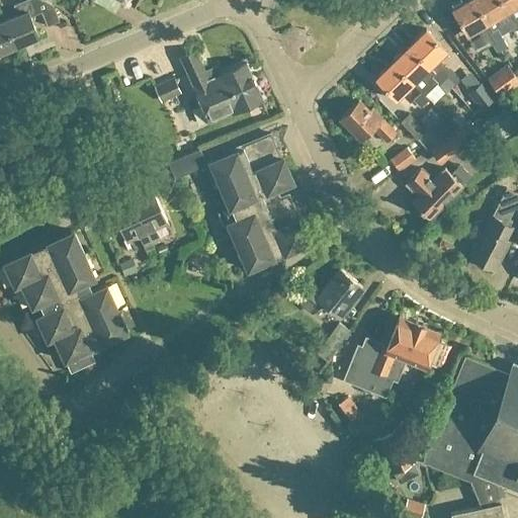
[(16,18),(4,22),(15,48),(36,39),(29,19),(38,15),(44,28),(58,23),(52,9),(32,0),(31,0),(12,8),(16,18)]
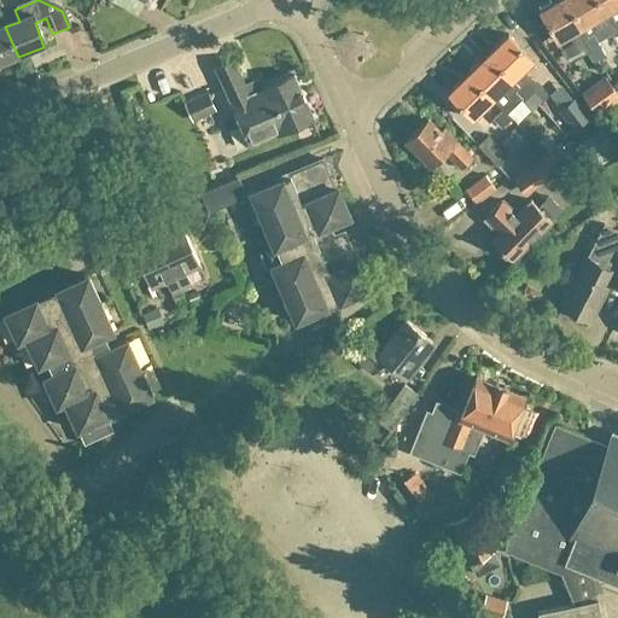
[(579,41),(586,53),(598,46),(596,44),(590,35),(586,39),(563,0),(560,0),(538,13),(555,44),(567,36),(572,46),(579,41)]
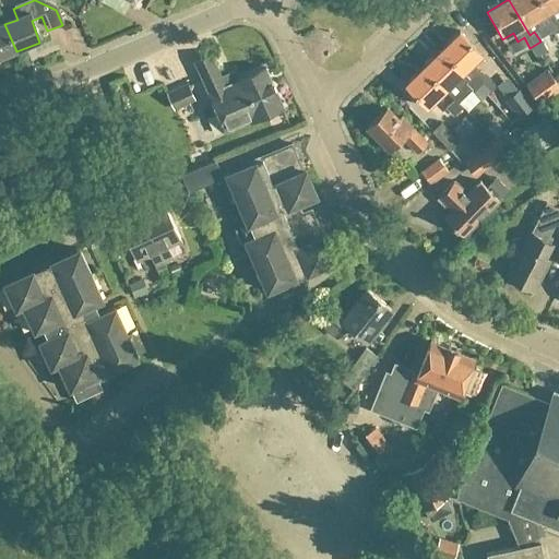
[(538,0),(509,0),(530,35),(534,32),(539,39),(556,31),(546,14),(538,0)]
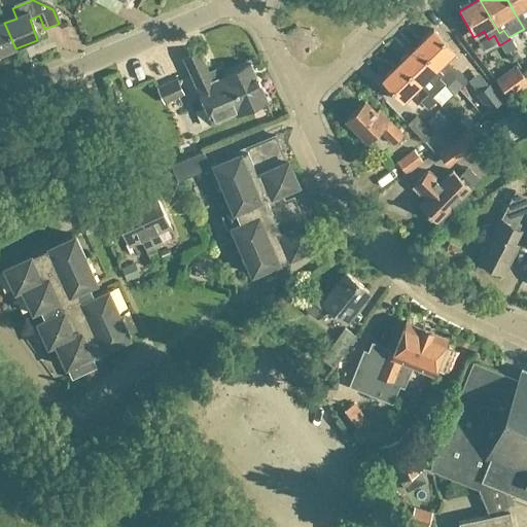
[(526,0),(507,0),(515,13),(524,29),(526,34),(526,0)]
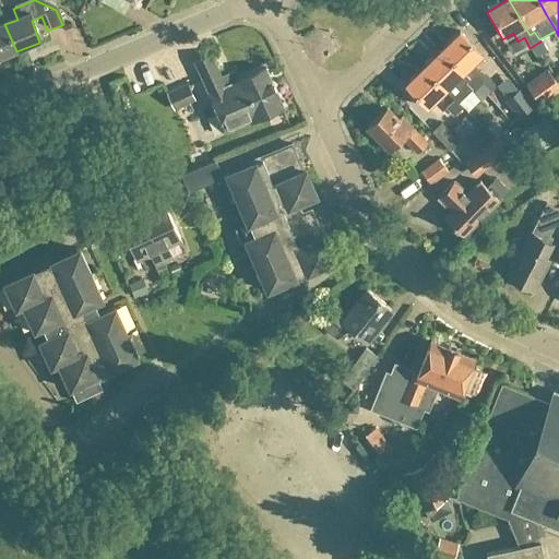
[(0,58),(16,51),(4,24),(0,26),(0,58)]
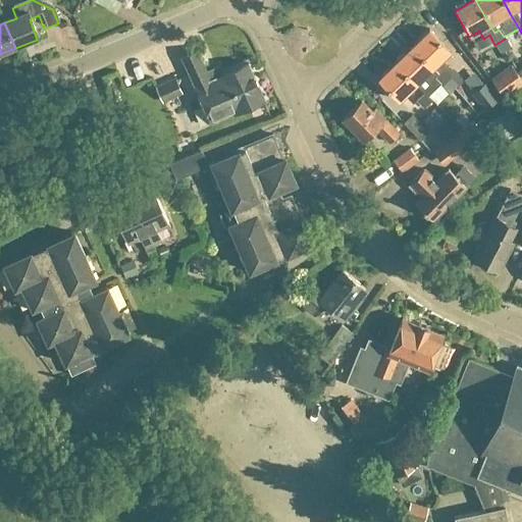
[(428,31),(411,47),(432,68),(438,74),(441,70),(450,79),(454,74),(440,60),(449,52),(428,31)]
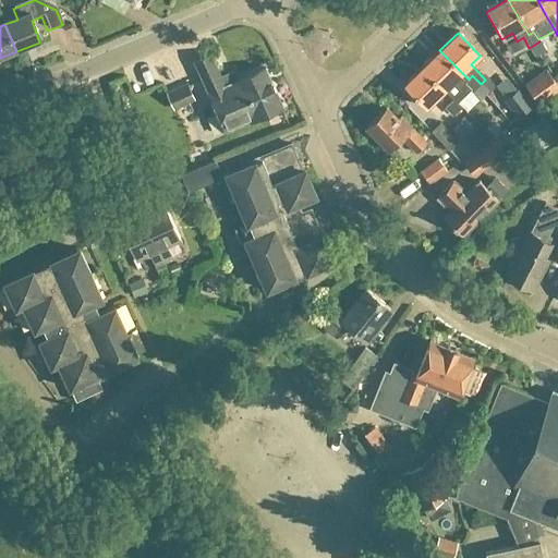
[(540,41),(529,48),(535,58),(545,51),(540,41)]
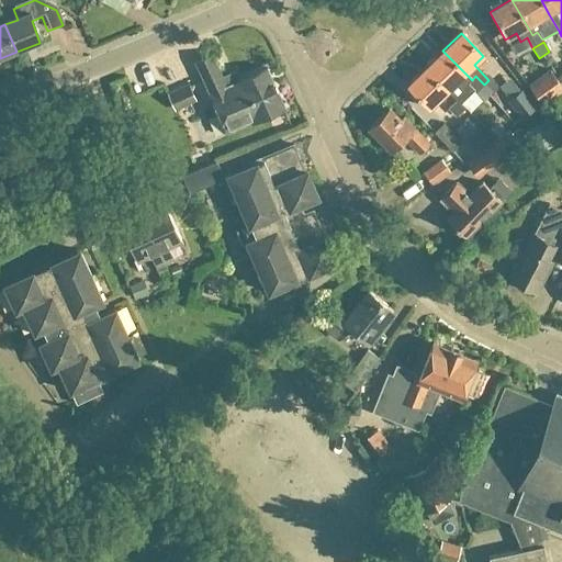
[(270,69),(281,68),(279,51),(268,52),(270,69)]
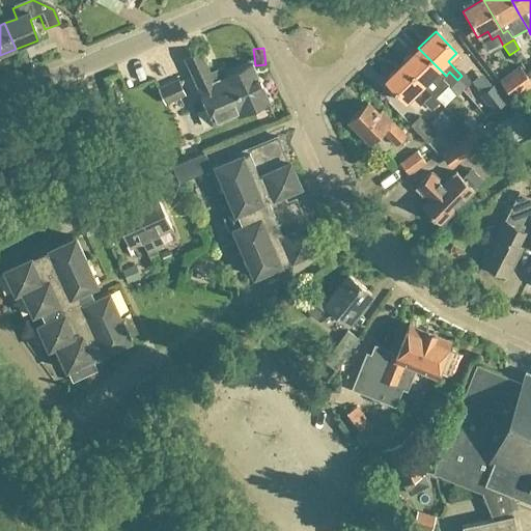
[(401,64),(422,86),(431,95),(436,100),(448,87),(442,80),(446,76),(440,70),(418,48),(401,64)]
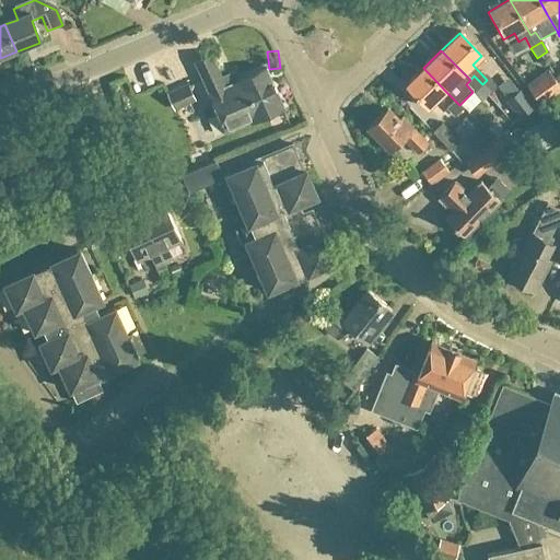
[(265,69),(236,82),(234,77),(222,82),(210,56),(195,63),(209,96),(225,133),(249,123),(249,124),(282,108),(265,69)]
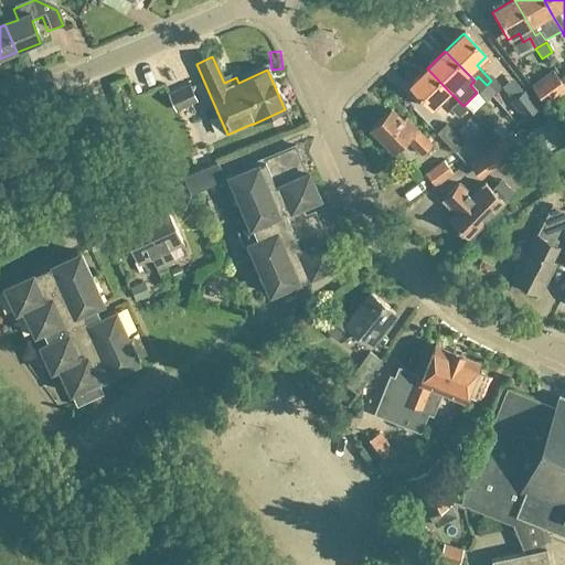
[(430,110),(449,92),(427,68),(408,87),(430,110)]
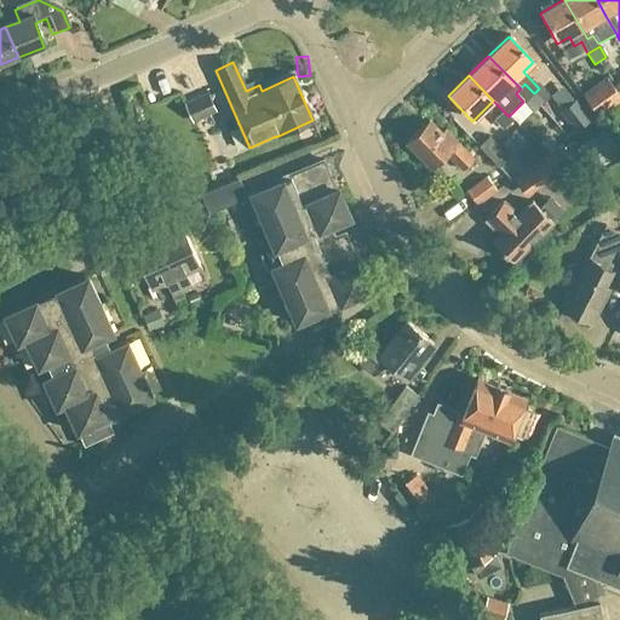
[(595,85),(610,105),(619,98),(619,97),(606,78),(595,85)]
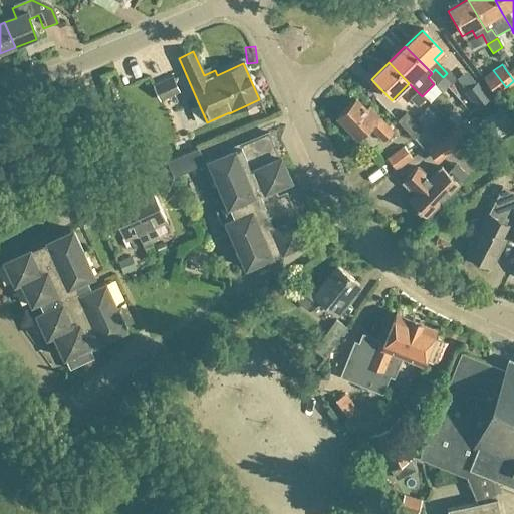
[(434,84),(435,84),(443,77),(435,69),(432,73),(428,77),(434,84)]
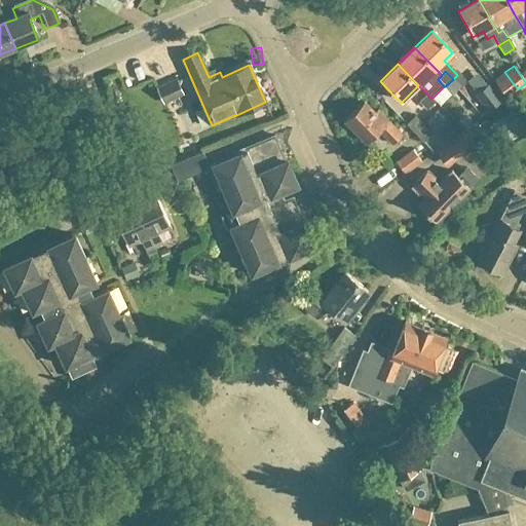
[(460,87),(453,79),(445,86),(452,95),(460,87)]
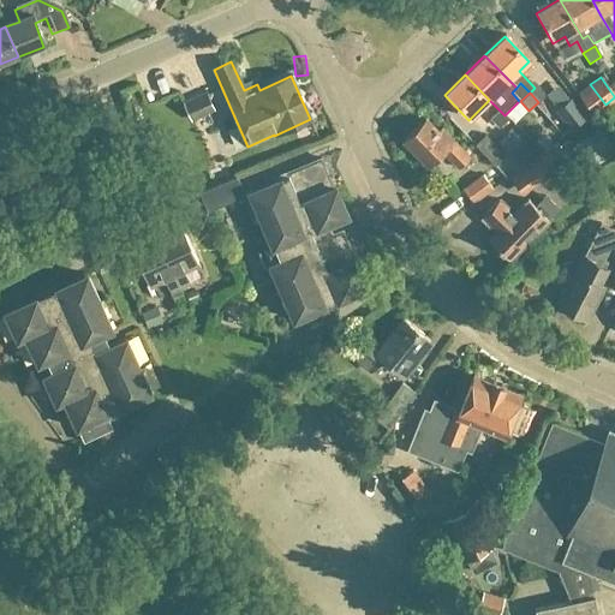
[(214,112),(206,94),(184,105),(191,121),(214,112)]
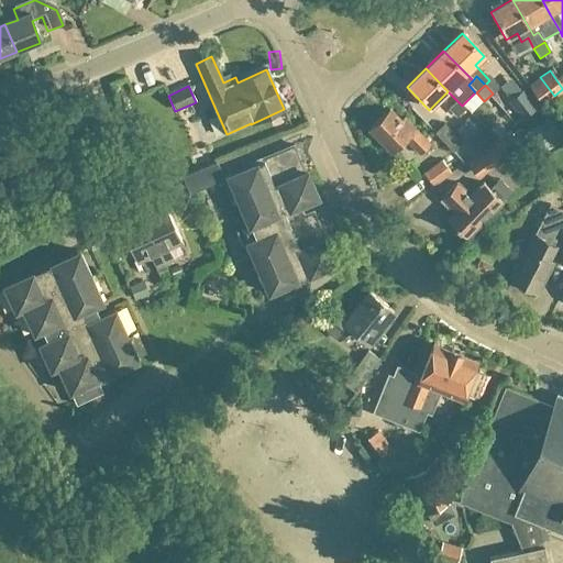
[(509,102),(522,120),(537,109),(523,91),(509,102)]
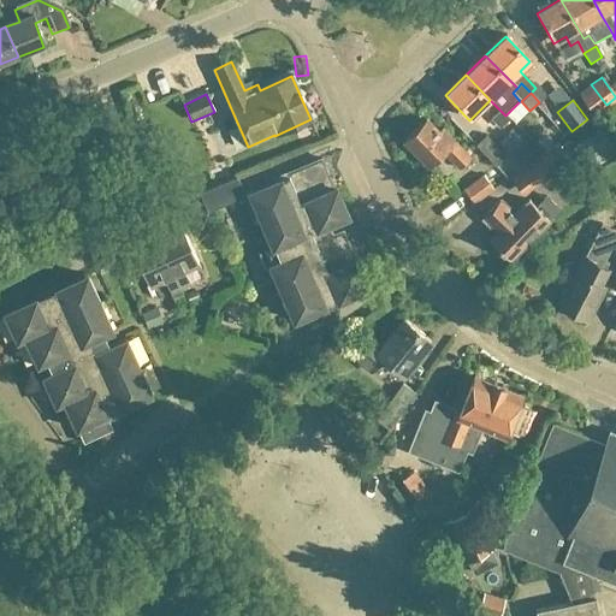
[(509,119),(505,116),(501,111),(491,119),(501,129),(509,119)]
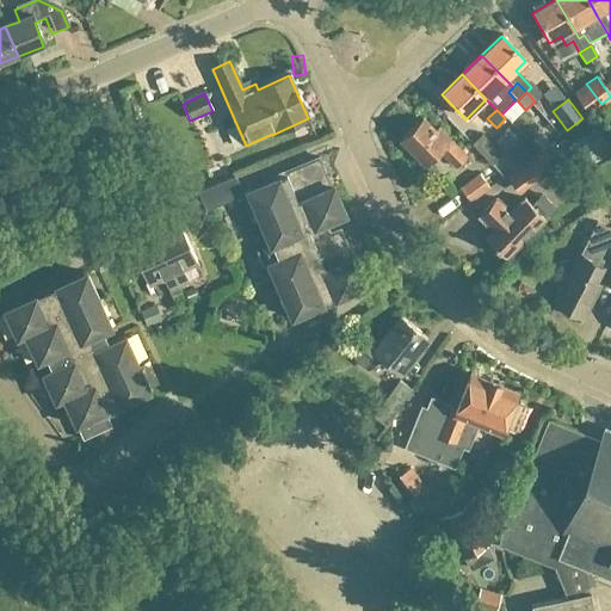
[(438,129),(434,133),(423,119),(400,142),(425,167),(439,153),(455,170),(467,159),(438,129)]
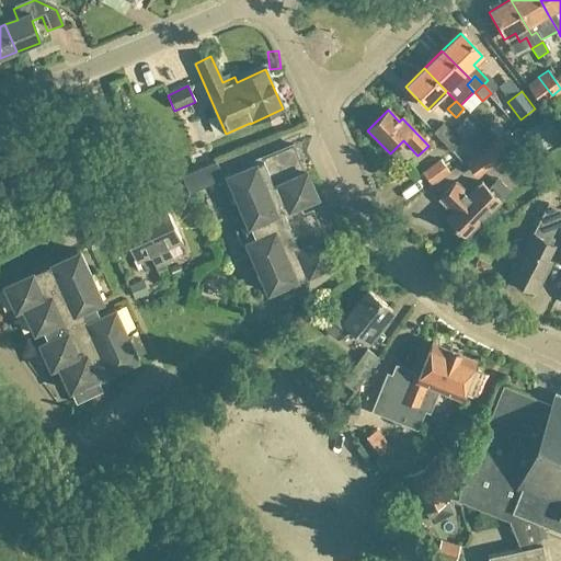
[(536,153),(559,138),(546,119),(523,135),(536,153)]
